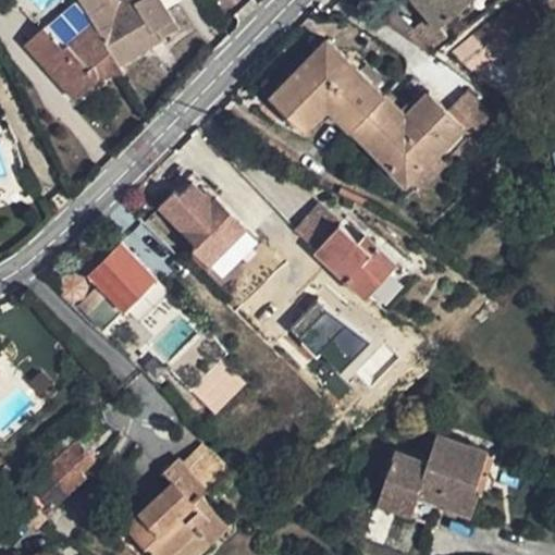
[(77,0),(76,0),(42,29),(59,50),(90,23),(77,0)]
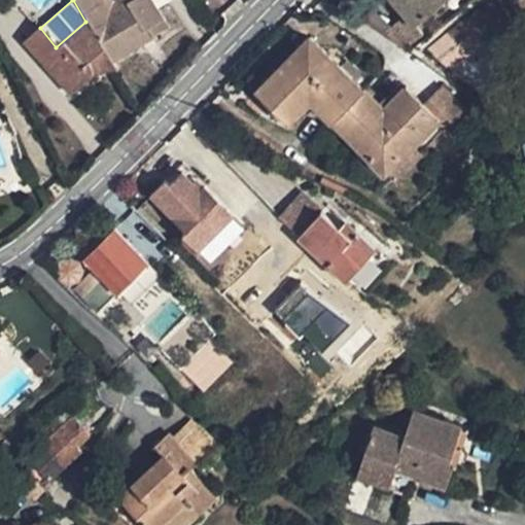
[(107,58),(110,63),(166,30),(147,0),(112,0),(110,1),(109,0),(73,0),(85,22),(107,58)]
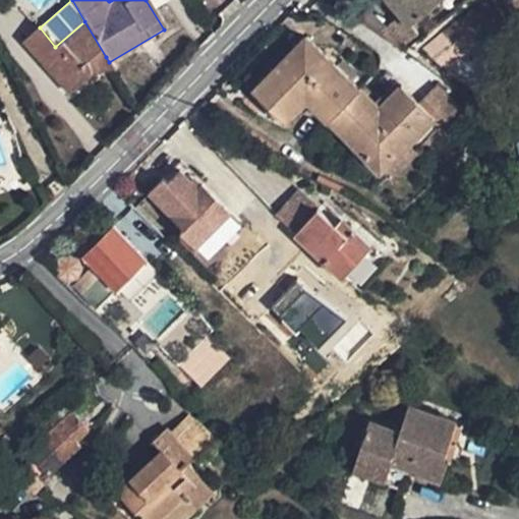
[(385,0),(399,16),(376,37),(398,52),(416,37),(409,27),(441,0),(385,0)]
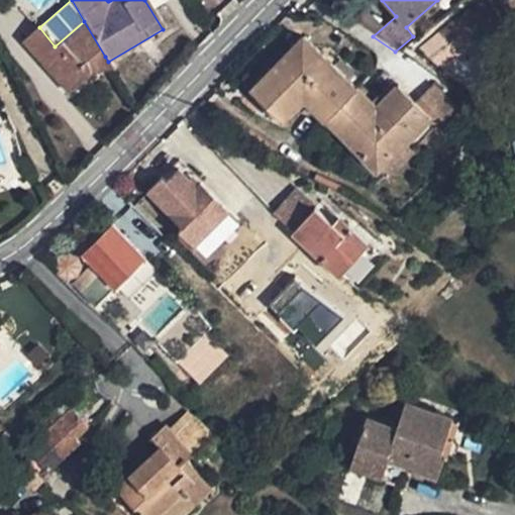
[(488,32),(472,8),(436,36),(450,58),(454,56),(455,58),(488,32)]
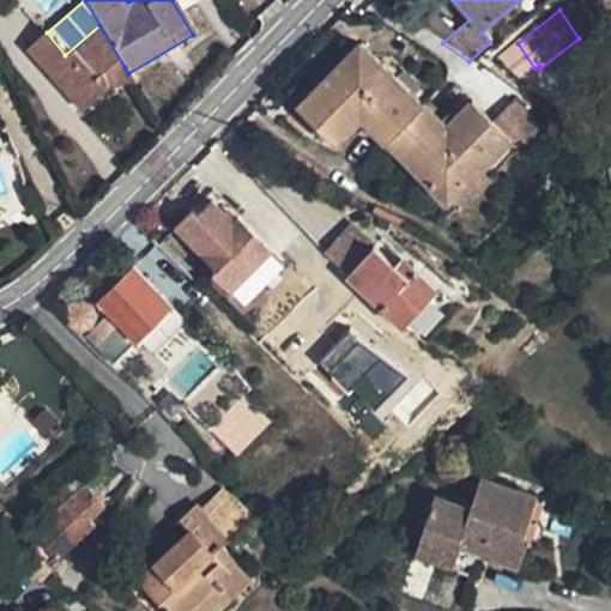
[(26,50),(78,112),(100,95),(104,90),(106,85),(104,79),(125,67),(100,25),(65,55),(47,32),(26,50)]
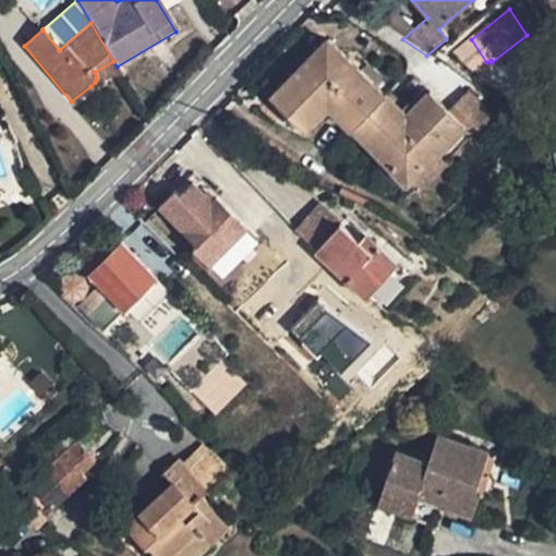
[(326,41),(269,99),(304,134),(327,110),(406,186),(462,129),(426,94),(405,117),(326,41)]
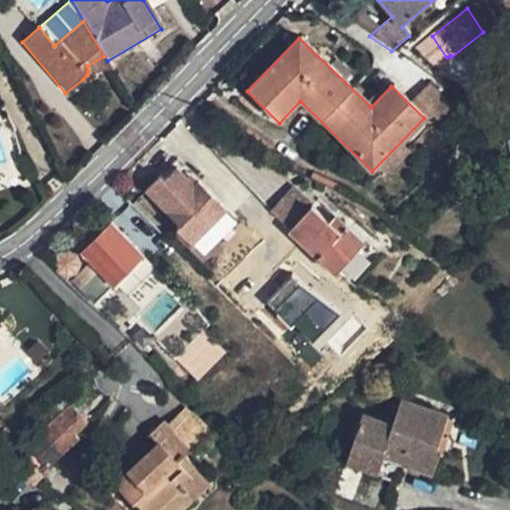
[(112,70),(107,61),(104,56),(87,66),(88,71),(87,75),(112,70)]
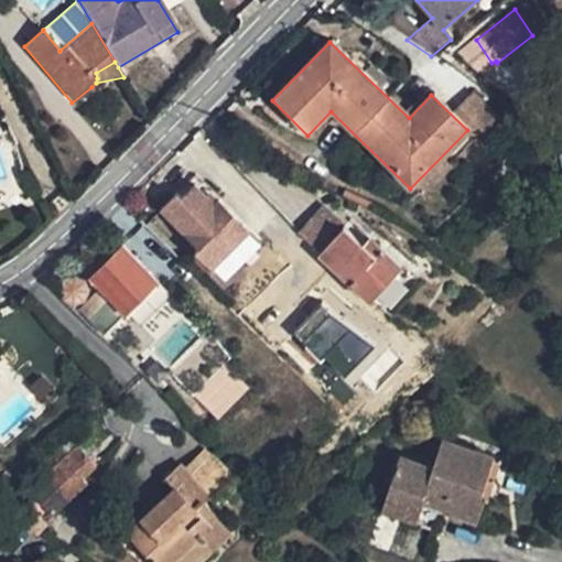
[(496,117),(473,95),(456,110),(481,133),(496,117)]
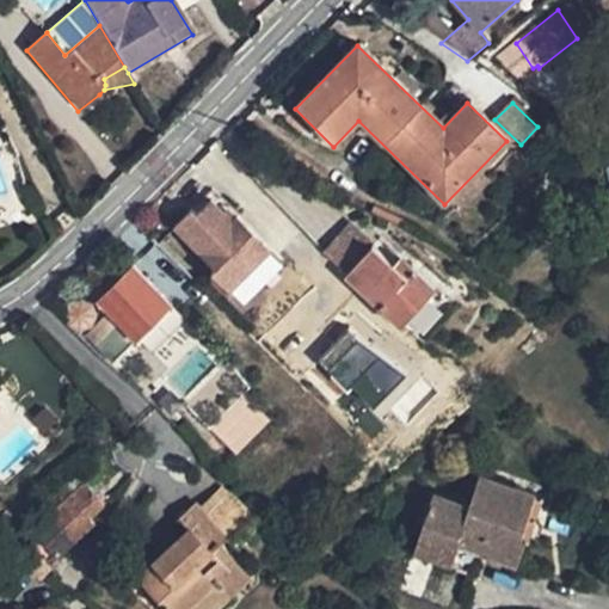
[(608,114),(591,122),(597,136),(608,134),(608,114)]
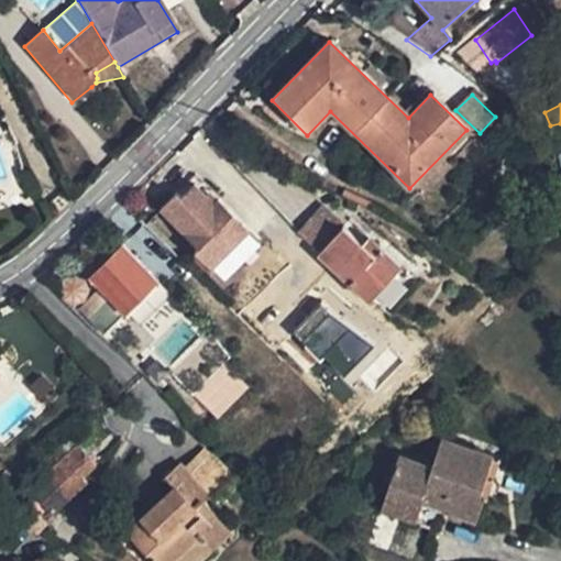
[(455,110),(450,114),(466,130),(471,124),(455,110)]
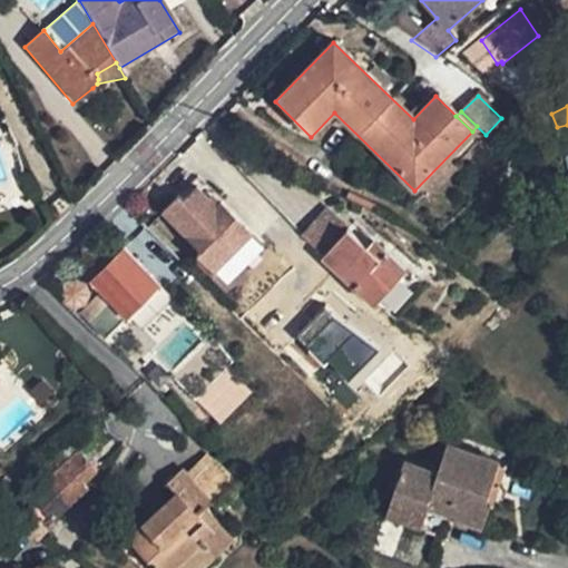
[(252,234),(201,182),(183,201),(178,196),(162,213),(199,252),(196,255),(214,273),(252,234)]
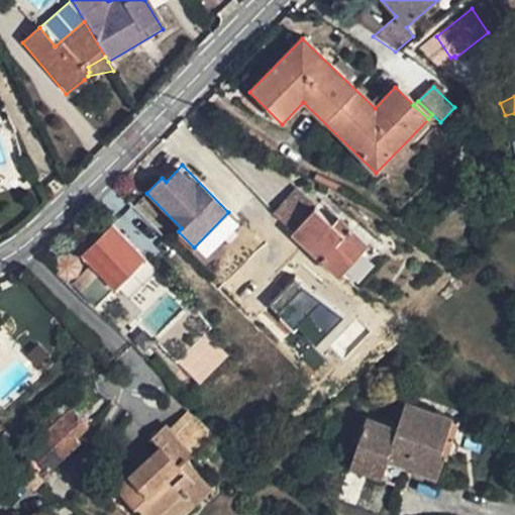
[(293,190),(289,195),(303,208),(308,203),(293,190)]
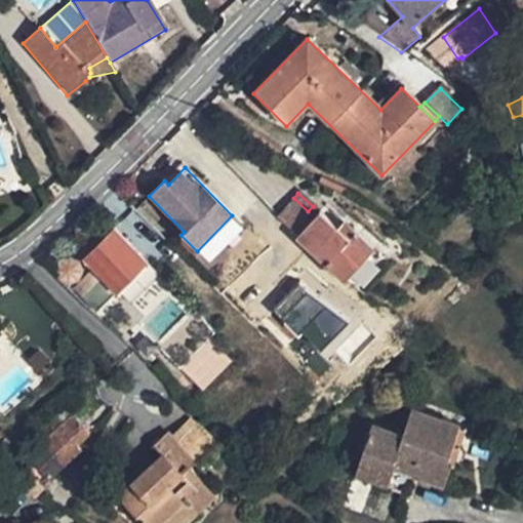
[(296,236),(295,238),(344,281),(372,247),(351,229),(346,235),(318,211),(314,216),(293,198),(276,217),(296,236)]
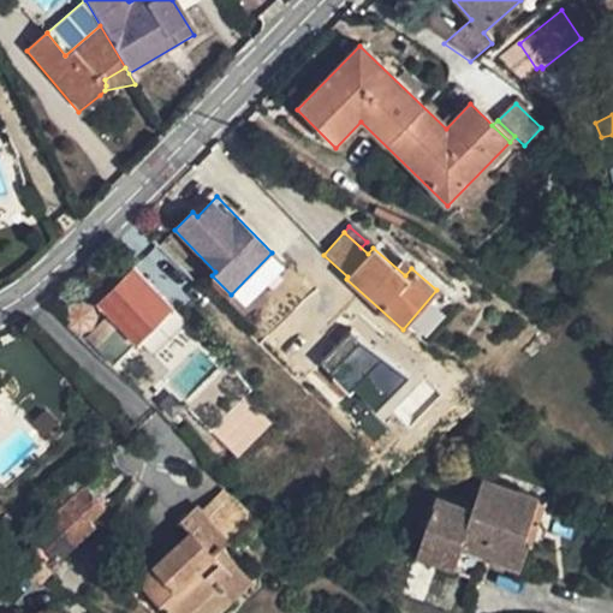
[(411,268),(380,240),(373,248),(405,275),(411,268)]
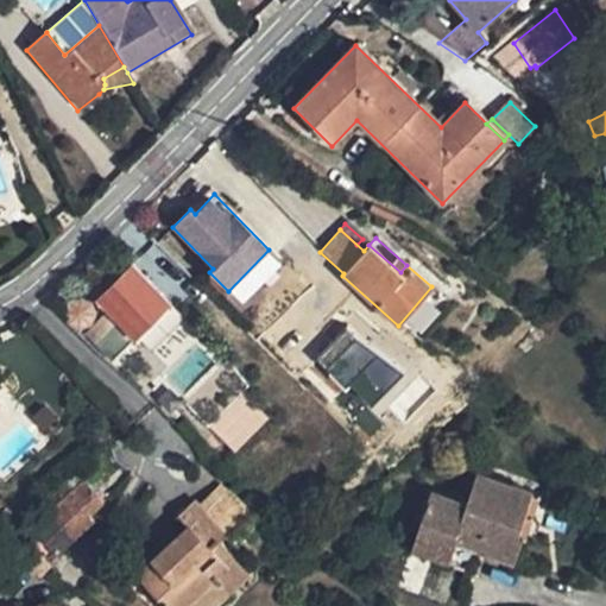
[(92,347),(111,365),(168,305),(131,267),(96,302),(117,322),(92,347)]
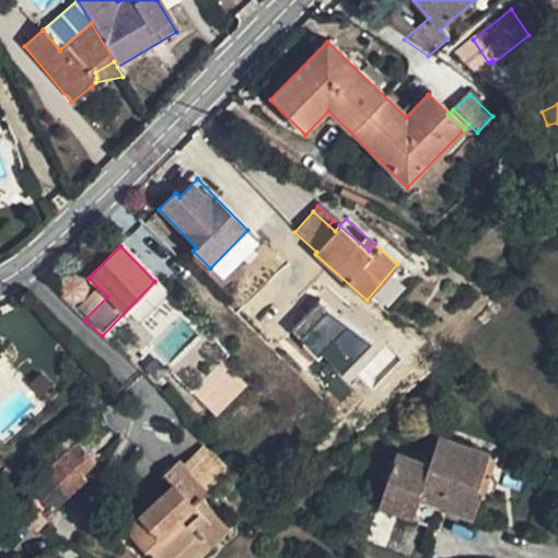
[(367,300),(374,306),(405,270),(397,264),(367,300)]
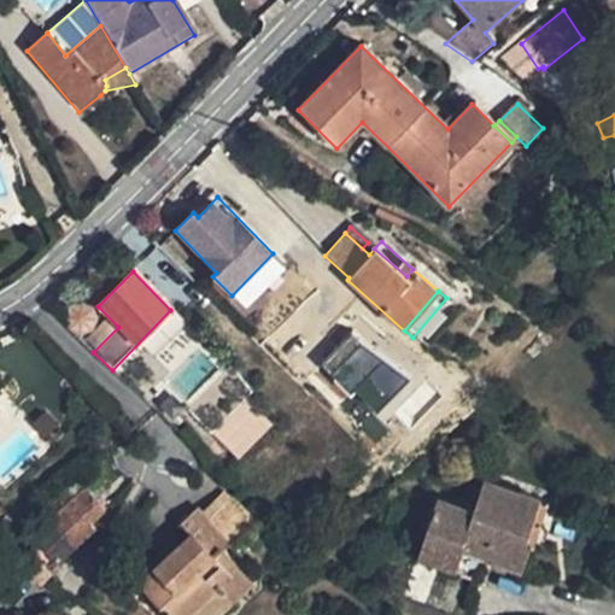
[(351,334),(318,368),(372,420),(405,386),(351,334)]
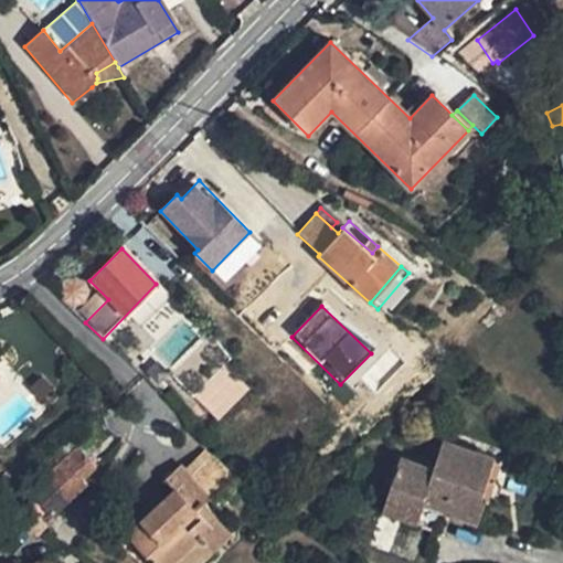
[(442,439),(439,446),(473,457),(474,453),(475,450),(442,439)]
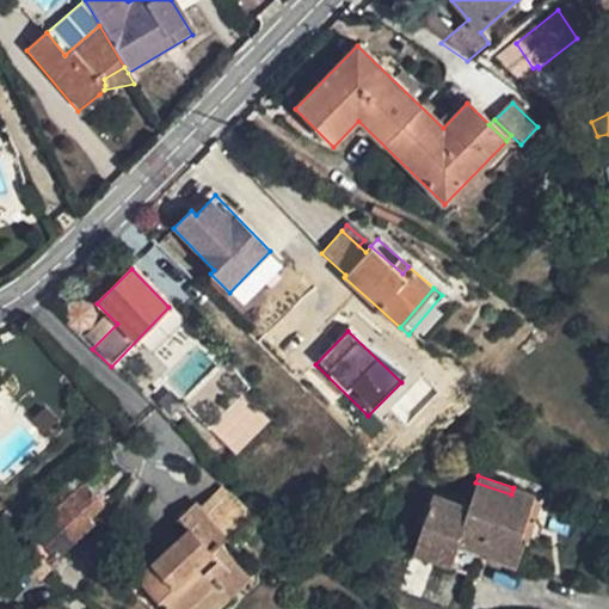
[(475,483),(467,509),(431,498),(418,539),(456,552),(459,546),(483,553),(517,565),(524,542),(520,540),(534,497),(512,490),(511,494),(475,483)]
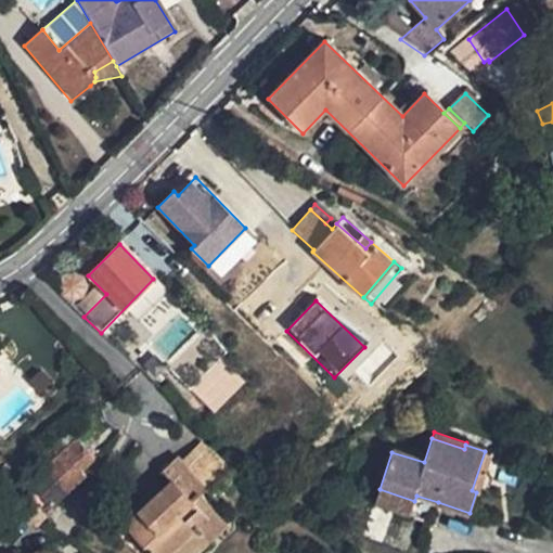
[(44,471),(30,488),(35,493),(51,511),(66,494),(85,478),(80,473),(93,461),(76,441),(44,471)]
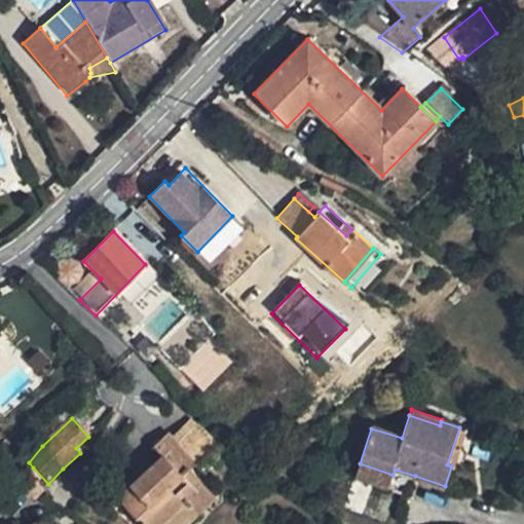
[(189,420),(171,438),(194,463),(216,443),(189,420)]
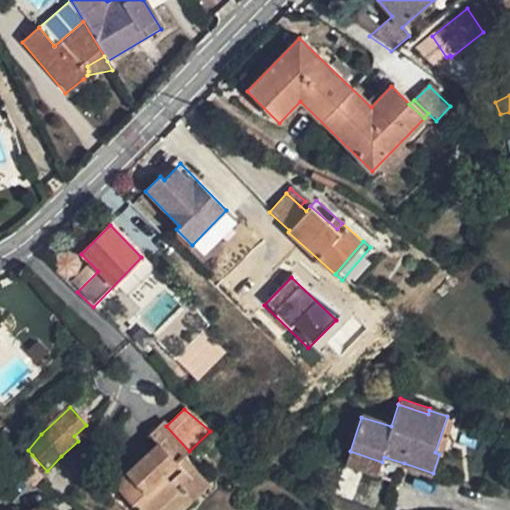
[(442,455),(454,419),(447,416),(435,452),(439,454),(442,455)]
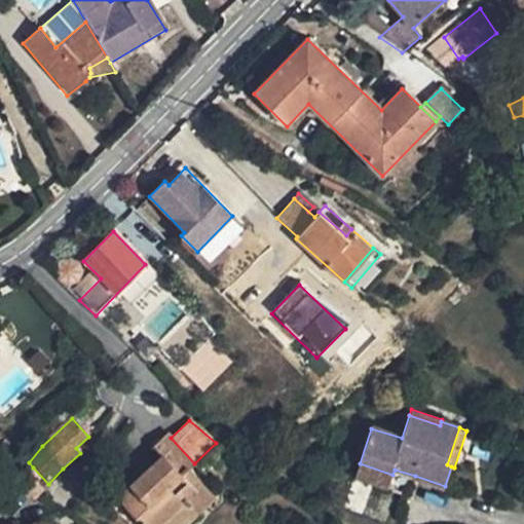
[(194,463),(167,435),(152,449),(160,457),(118,497),(142,523),(185,523),(214,496),(188,470),(194,463)]
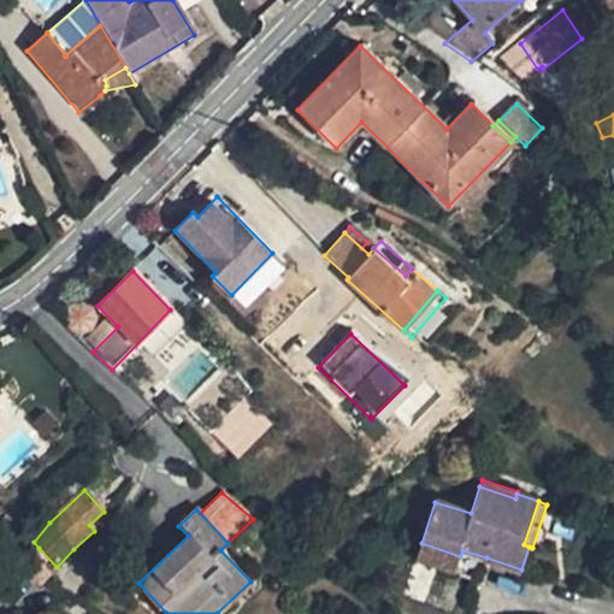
[(460,556),(421,543),(415,559),(479,579),(486,558),(462,550),(460,556)]
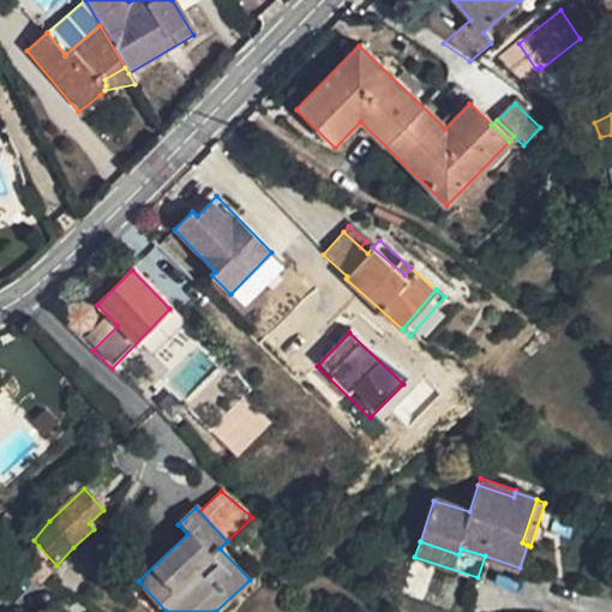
[(57,565),(39,546),(17,569),(36,586),(57,565)]
